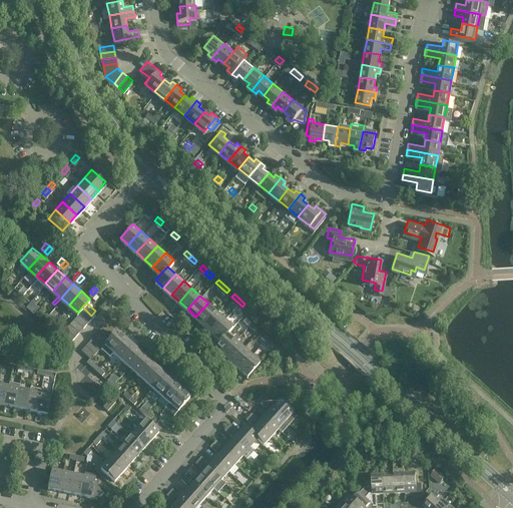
[(208,303),(195,317),(203,324),(216,310),(208,303)]
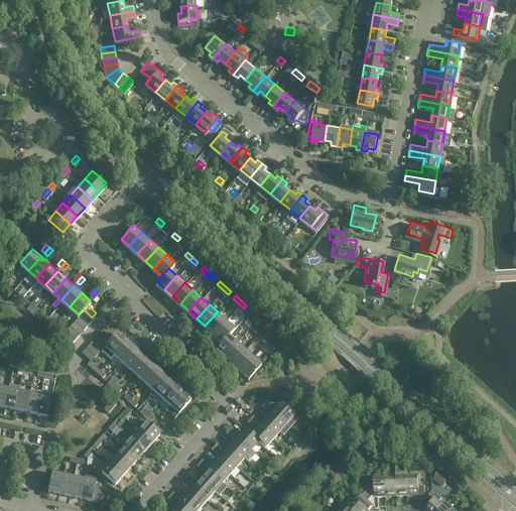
[(83,308),(79,313),(88,322),(92,317),(83,308)]
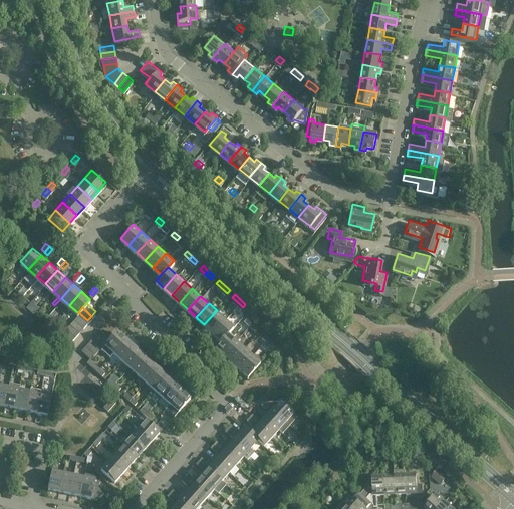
[(217,310),(204,324),(212,331),(225,317),(217,310)]
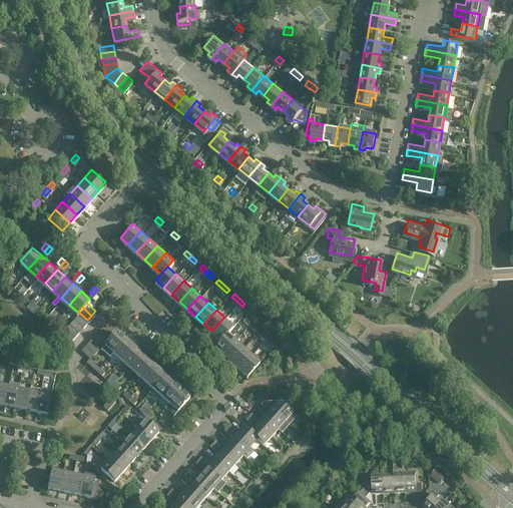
[(77,312),(74,316),(83,325),(87,320),(78,312),(77,312)]
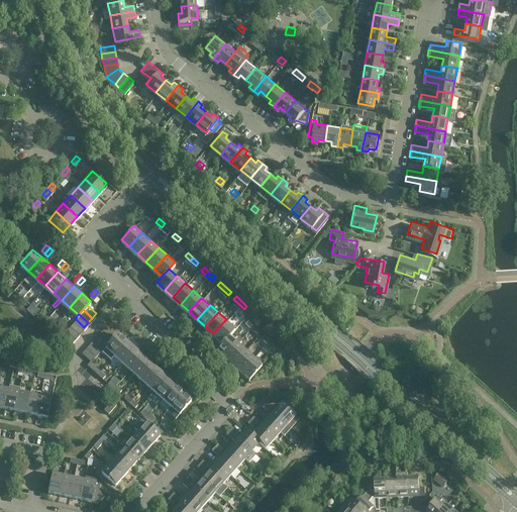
[(250,325),(253,322),(247,317),(244,320),(250,325)]
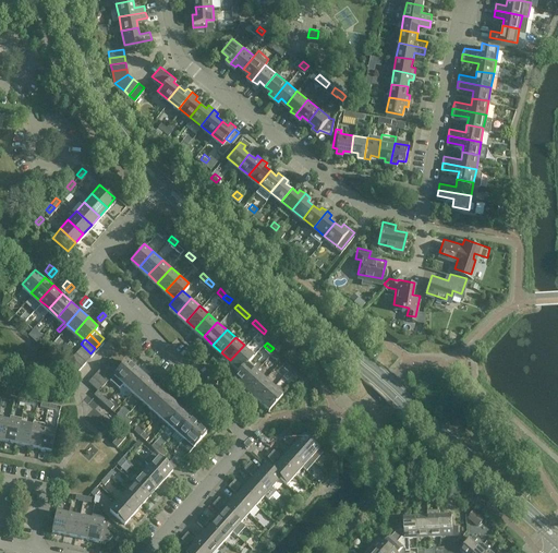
[(81,344),(75,348),(86,358),(91,353),(81,344)]
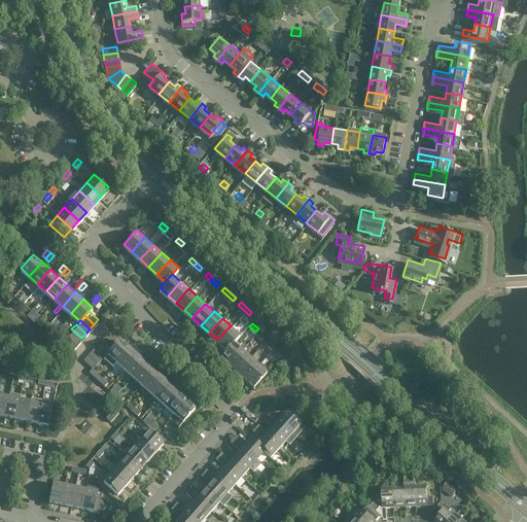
[(231,325),(217,340),(225,347),(220,354),(233,340),(239,333),(231,325)]
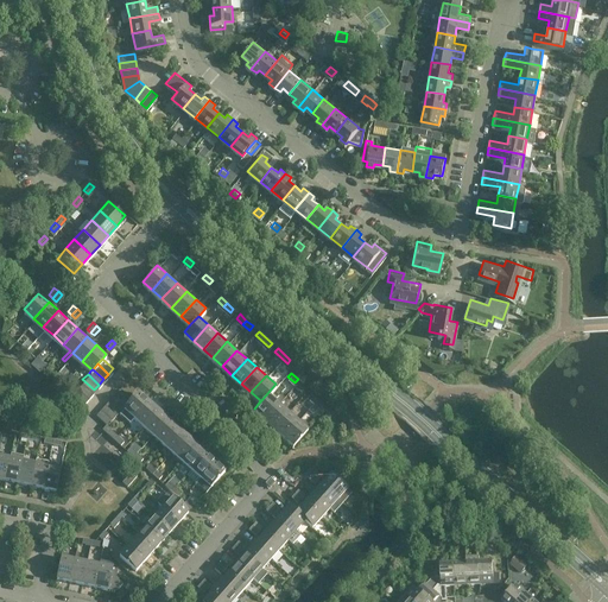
[(82,379),(77,385),(89,394),(94,390),(82,379)]
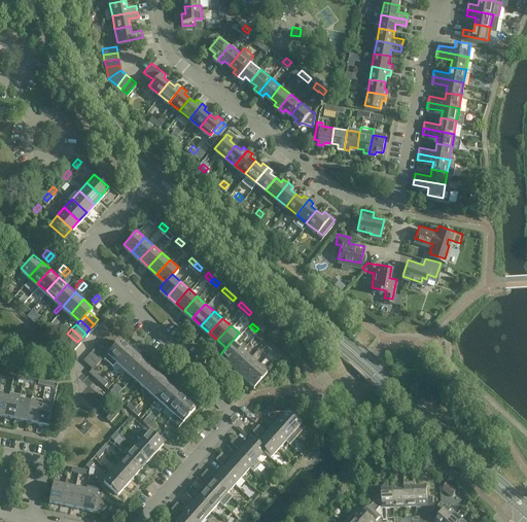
[(260,337),(264,333),(258,328),(255,332),(260,337)]
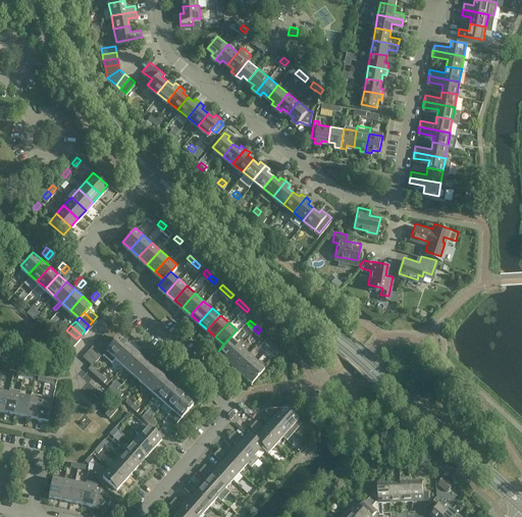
[(72,344),(76,339),(66,330),(62,335),(72,344)]
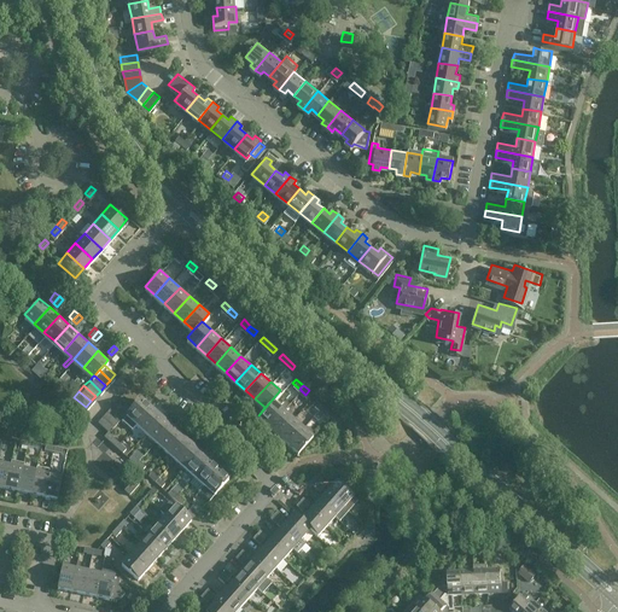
[(122,391),(117,396),(128,407),(133,402),(122,391)]
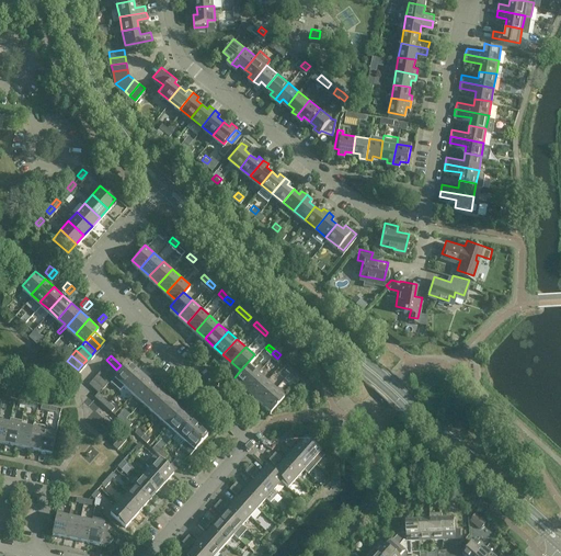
[(114,374),(123,383),(137,367),(127,359),(114,374)]
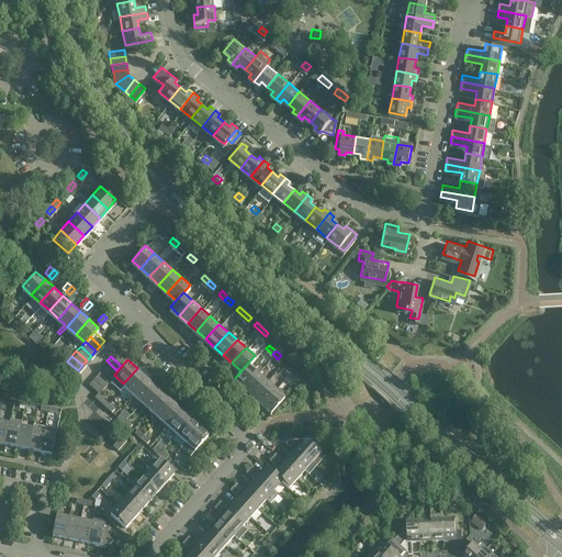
[(107,360),(102,366),(112,375),(116,370),(107,360)]
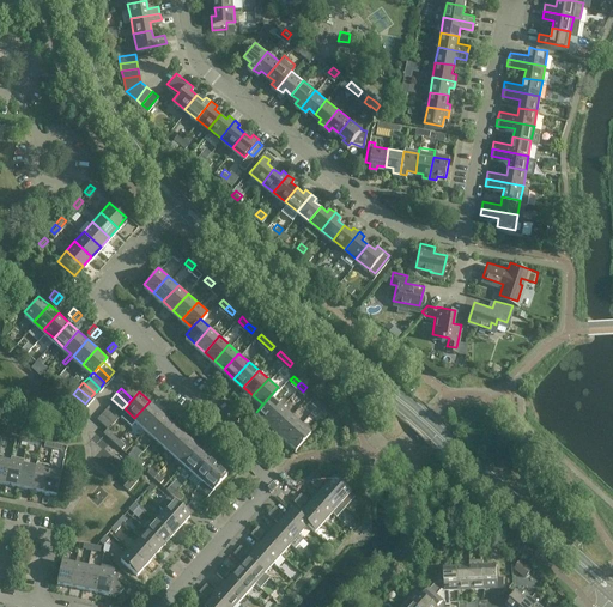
[(316,402),(320,399),(313,393),(309,396),(316,402)]
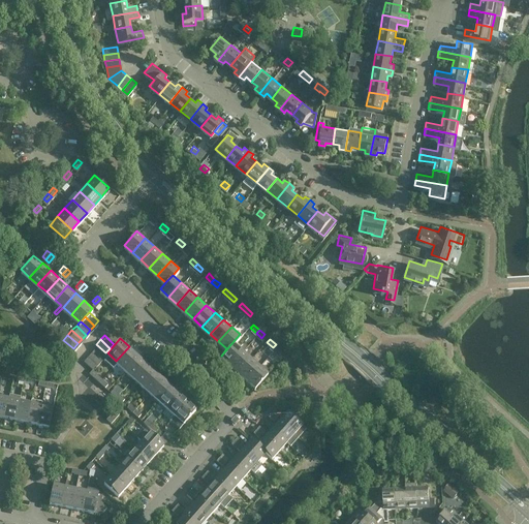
[(234,341),(221,356),(229,363),(242,348),(234,341)]
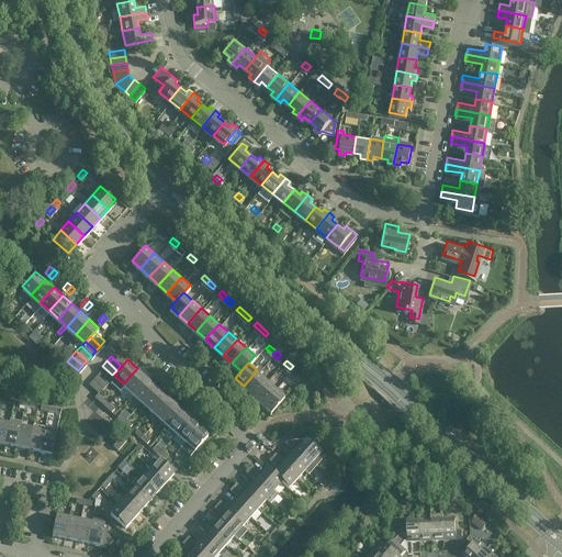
[(102,366),(98,370),(108,380),(112,375),(102,366)]
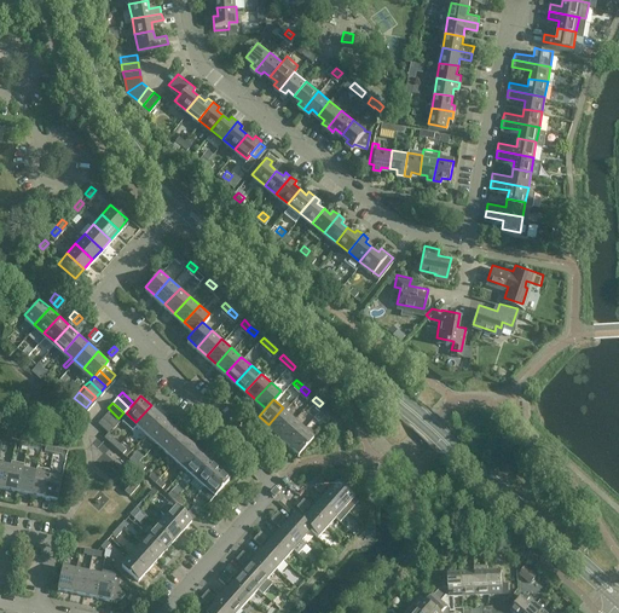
[(151,405),(136,422),(145,431),(161,414),(151,405)]
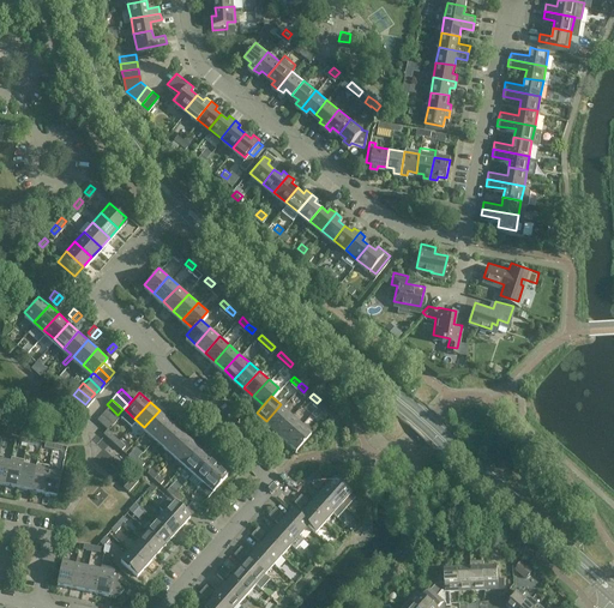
[(107,404),(102,410),(113,420),(118,415),(107,404)]
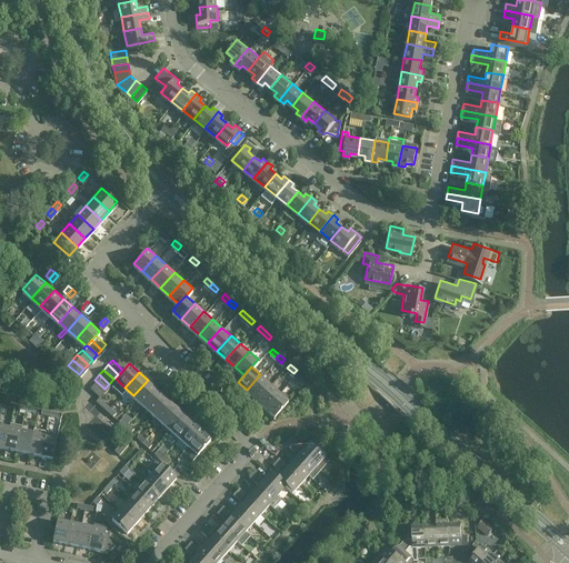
[(260,374),(247,390),(256,398),(269,382),(260,374)]
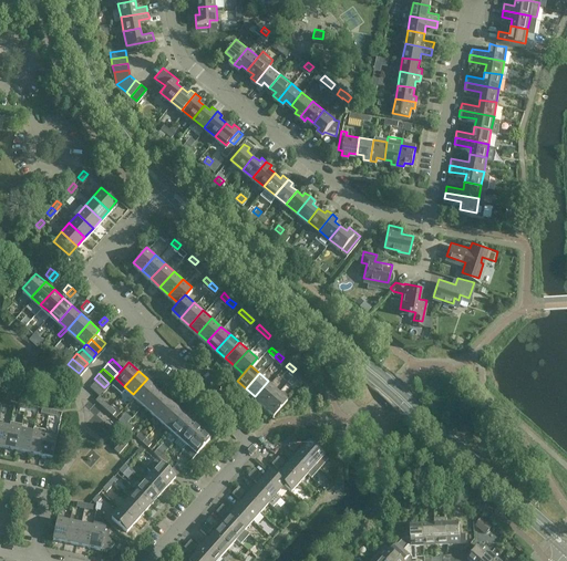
[(94,378),(90,383),(100,393),(104,387),(94,378)]
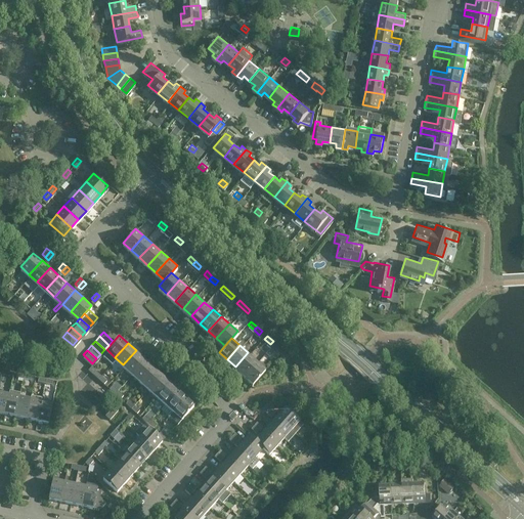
[(136,350),(123,364),(131,372),(144,357),(136,350)]
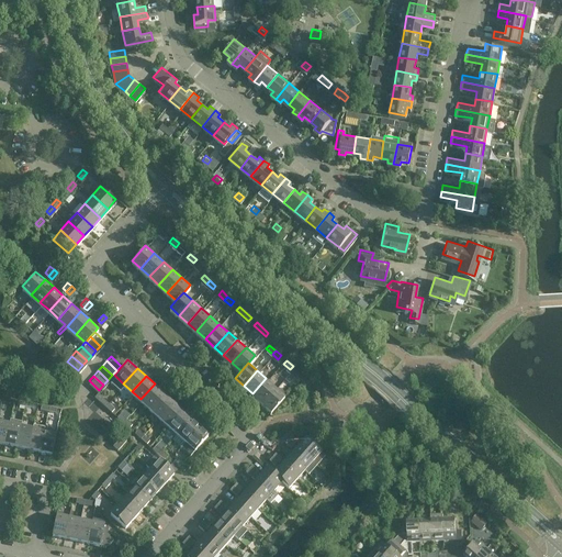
[(266,378),(253,393),(261,401),(274,387),(266,378)]
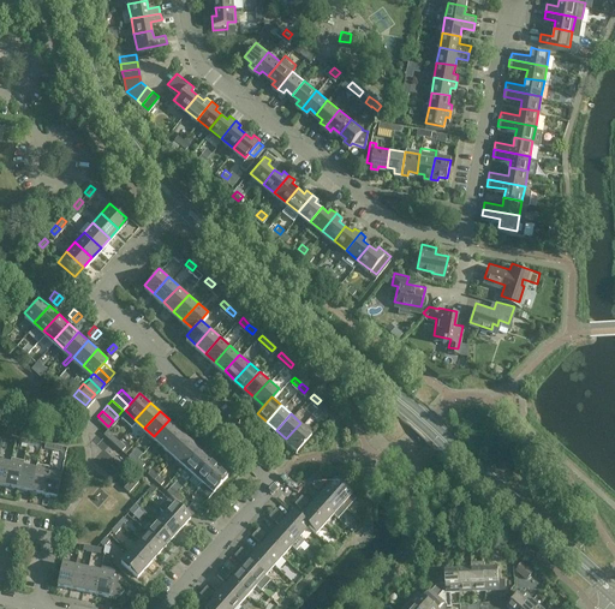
[(169,419),(154,436),(163,445),(179,428),(169,419)]
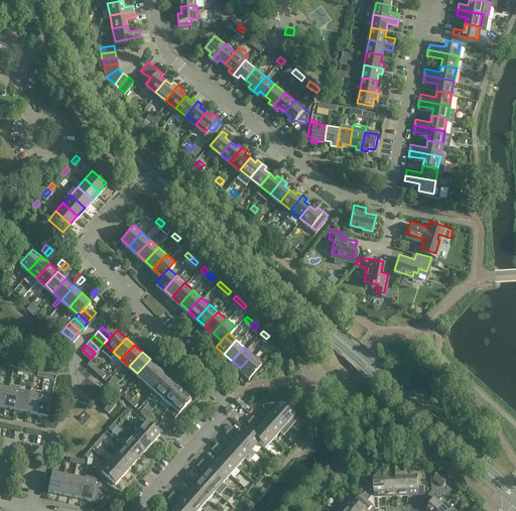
[(252,355),(240,368),(248,376),(261,362),(252,355)]
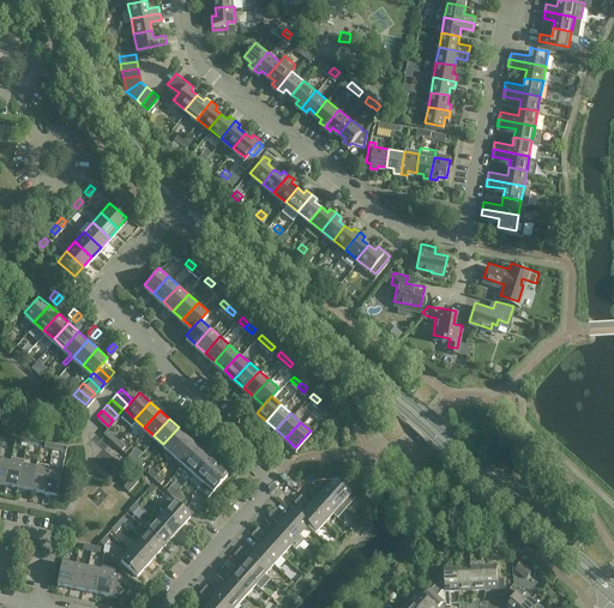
[(179,427),(163,444),(173,452),(188,435),(179,427)]
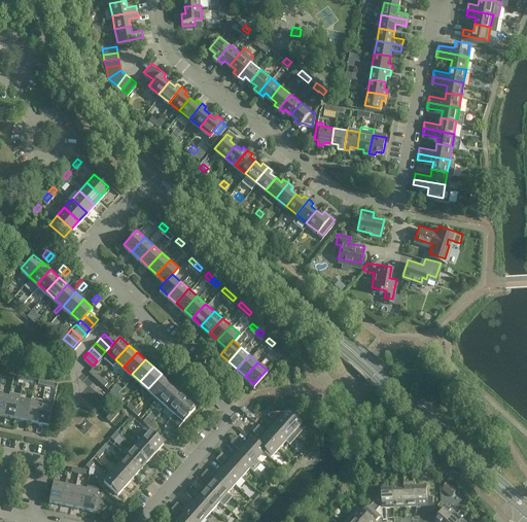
[(94,373),(104,383),(107,379),(96,370),(94,373)]
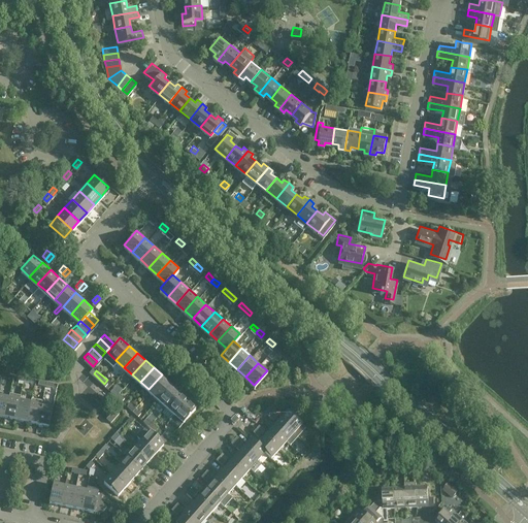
[(162,374),(149,389),(158,396),(170,383),(162,374)]
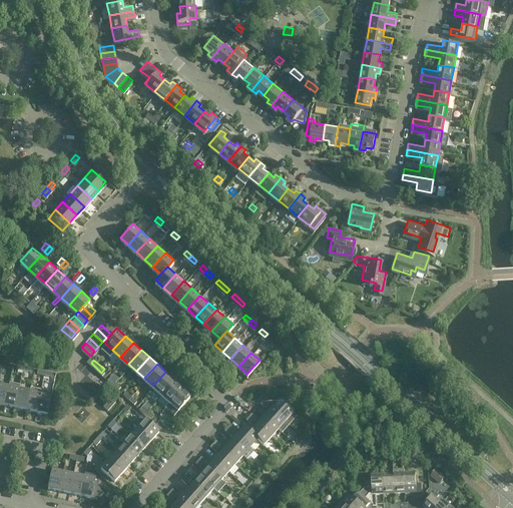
[(165,372),(153,385),(161,393),(173,379),(165,372)]
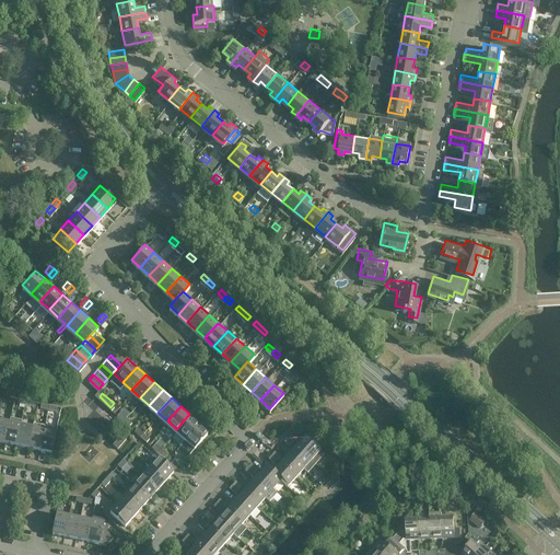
[(123,417),(126,414),(120,408),(117,412),(123,417)]
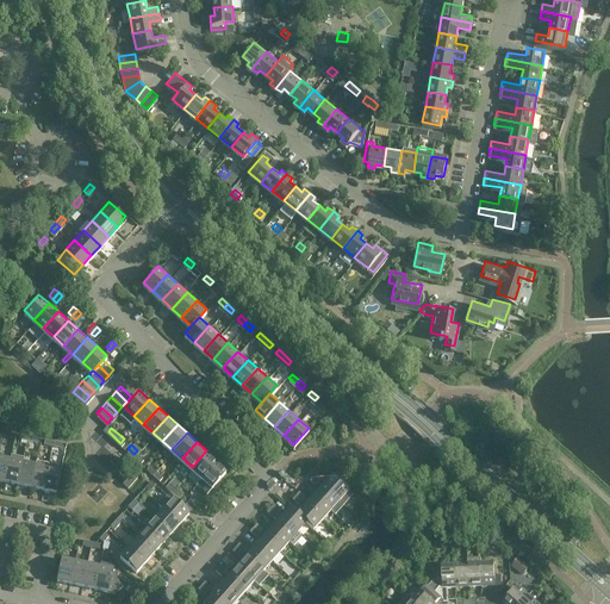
[(134,454),(141,460),(143,456),(137,450),(134,454)]
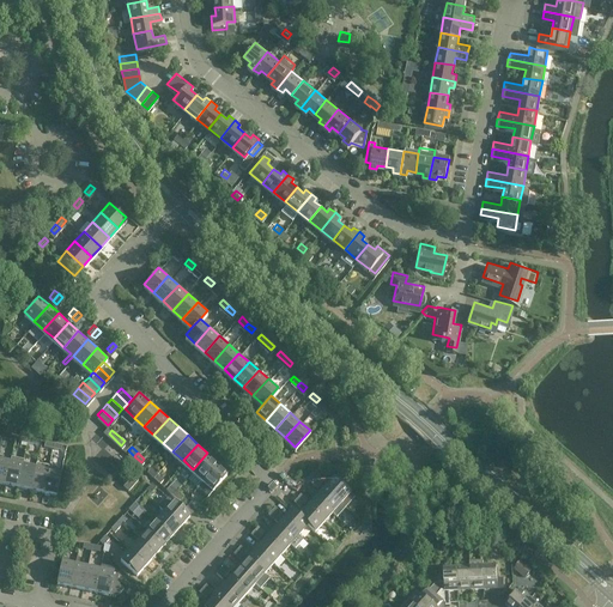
[(207,453),(193,469),(202,478),(217,461),(207,453)]
